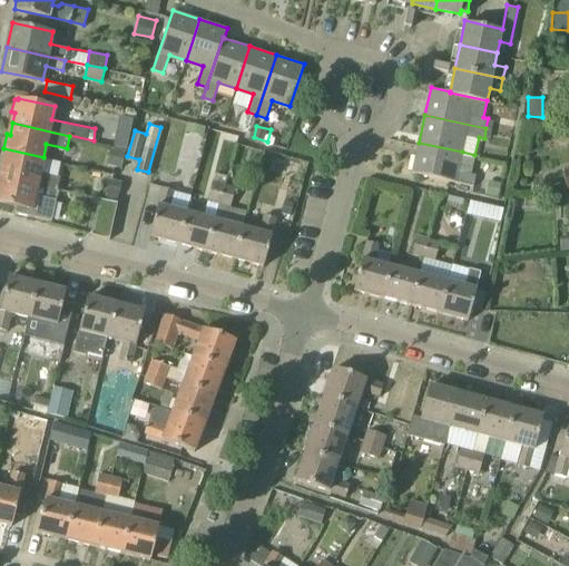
[(116,133),(114,145),(127,147),(129,136),(118,133),(116,133)]
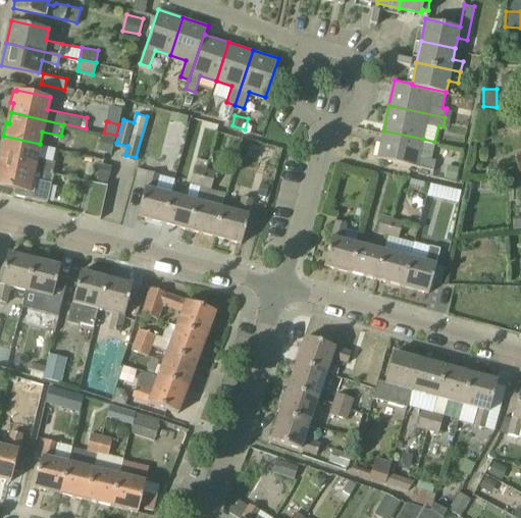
[(420,155),(423,139),(383,131),(378,156),(434,168),(436,158),(420,155)]
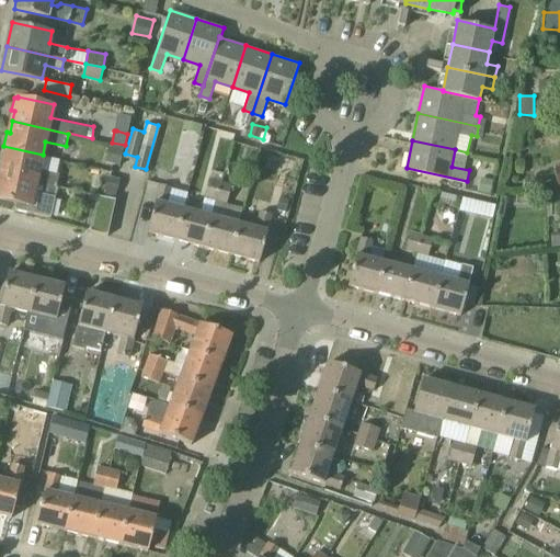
[(124,147),(110,144),(105,160),(120,163),(124,147)]
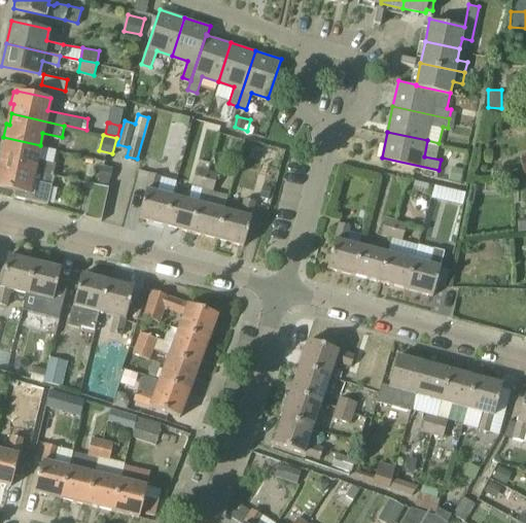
[(37,158),(40,145),(3,137),(0,149),(3,150),(1,161),(55,172),(56,163),(57,161),(37,158)]
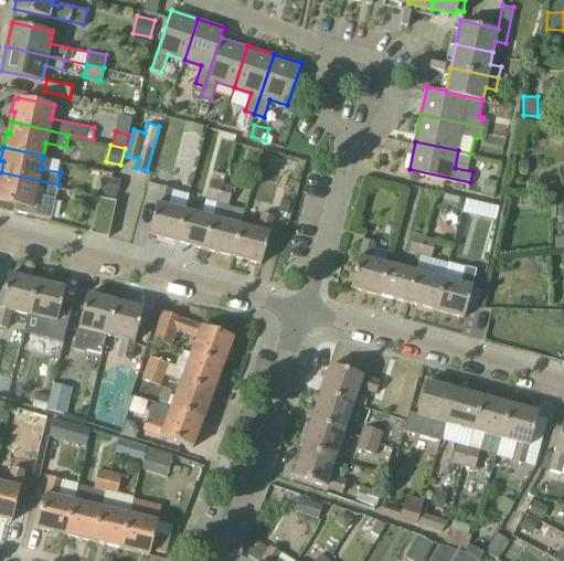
[(57,189),(59,184),(1,172),(0,178),(0,199),(32,207),(35,192),(55,197),(57,189)]
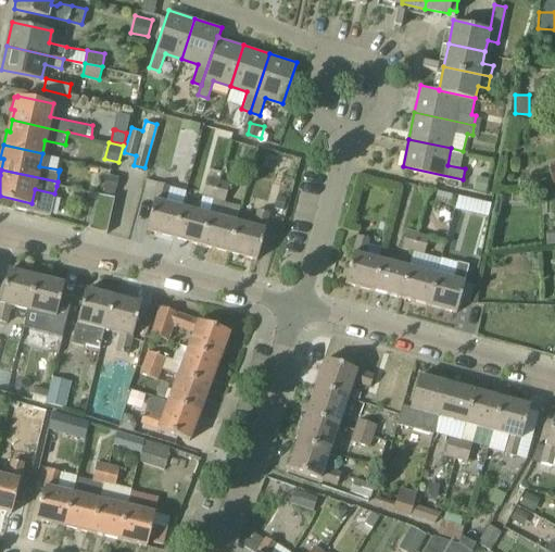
[(104,185),(116,188),(120,175),(106,173),(104,185)]
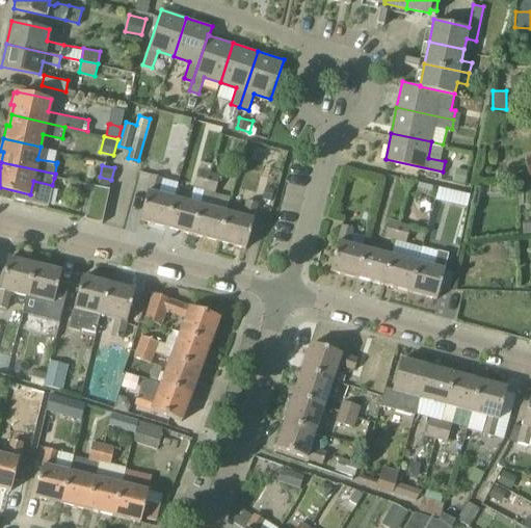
[(454,178),(454,180),(455,180),(466,182),(468,168),(461,167),(457,166),(456,166),(454,178)]
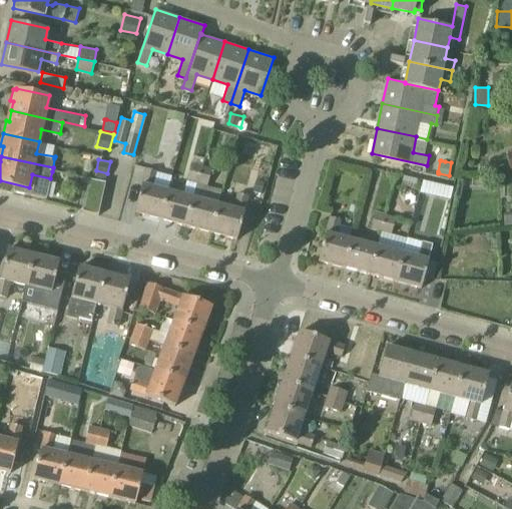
[(198,181),(203,164),(195,162),(190,178),(198,181)]
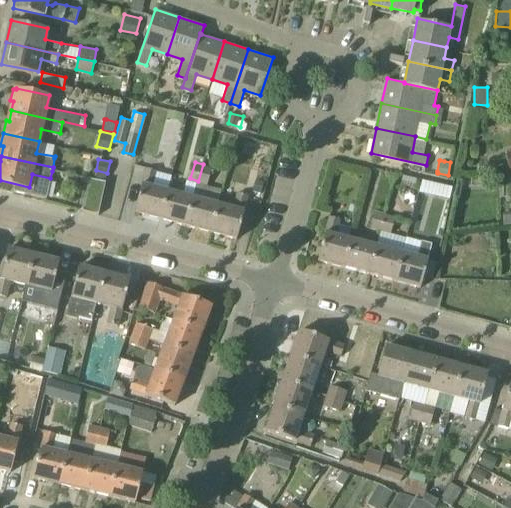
[(206,183),(211,170),(212,167),(203,164),(198,181),(206,183)]
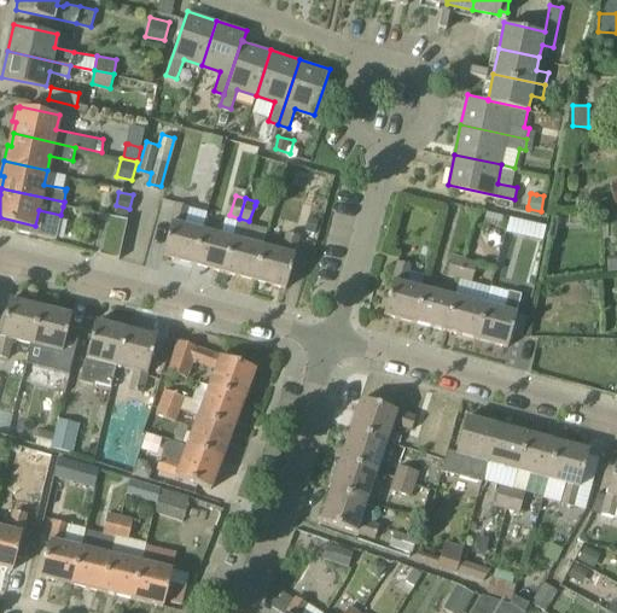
[(195,261),(203,228),(185,222),(190,204),(178,200),(163,254),(195,261)]
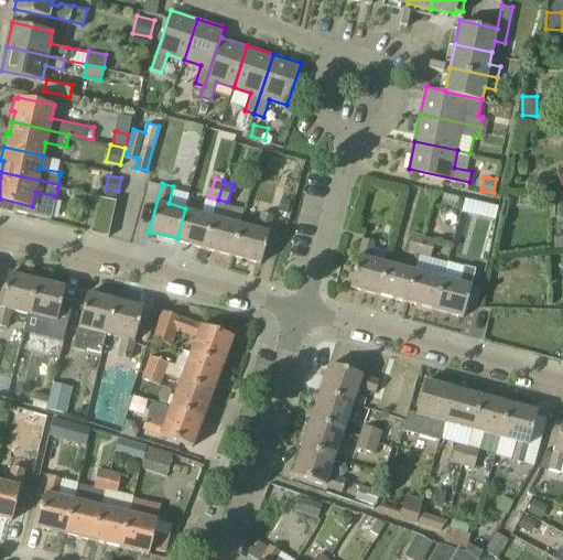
[(100,194),(91,229),(109,235),(119,198),(100,194)]
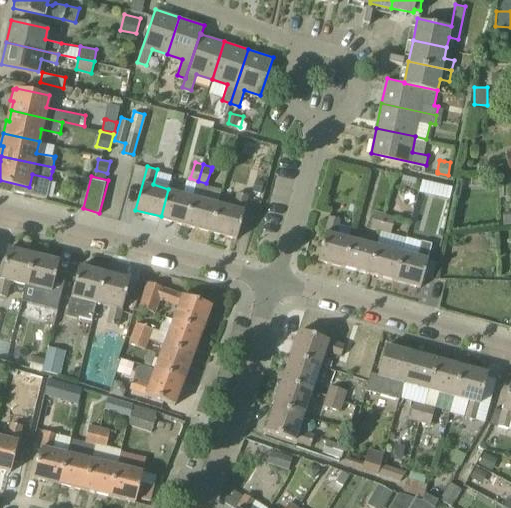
[(438,193),(438,195),(449,198),(452,185),(441,182),(441,184),(438,193)]
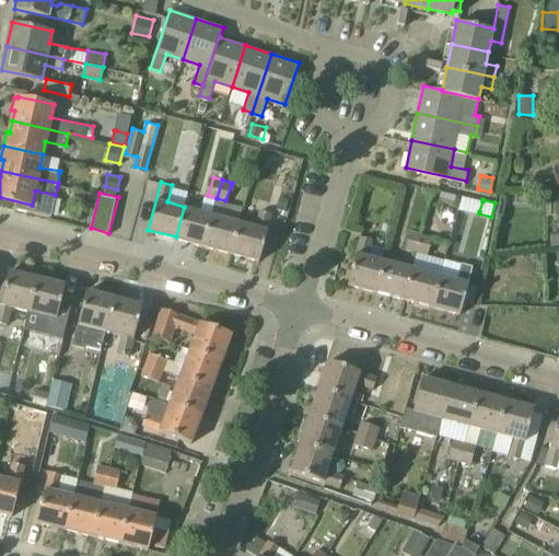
[(204,244),(212,213),(184,207),(176,236),(204,244)]
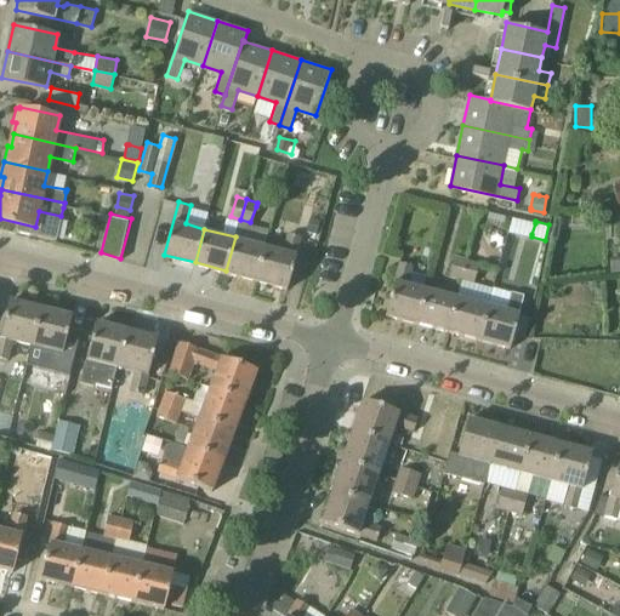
[(266,245),(256,279),(288,287),(302,234),(290,231),(284,250),(266,245)]
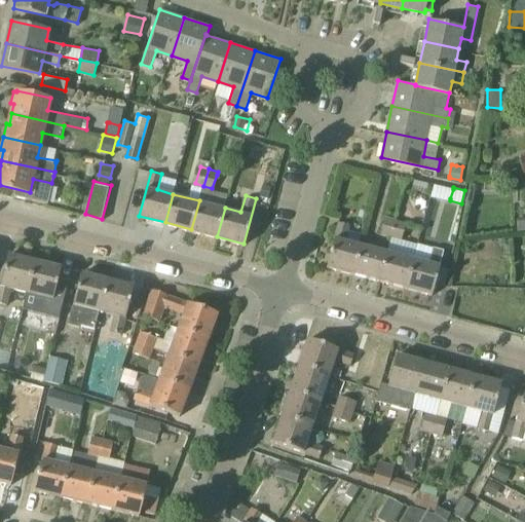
[(217,236),(225,208),(199,200),(191,229),(217,236)]
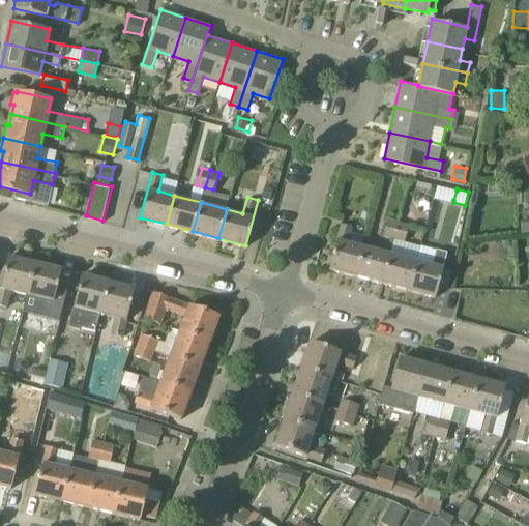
[(394,237),(400,220),(389,216),(384,234),(394,237)]
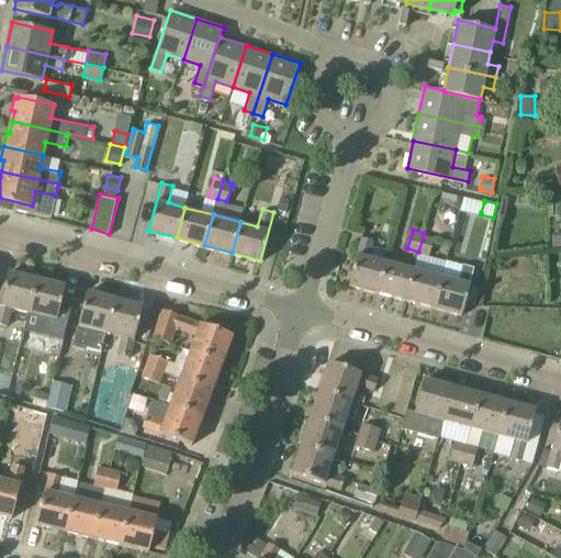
[(424,233),(418,252),(428,255),(434,236),(424,233)]
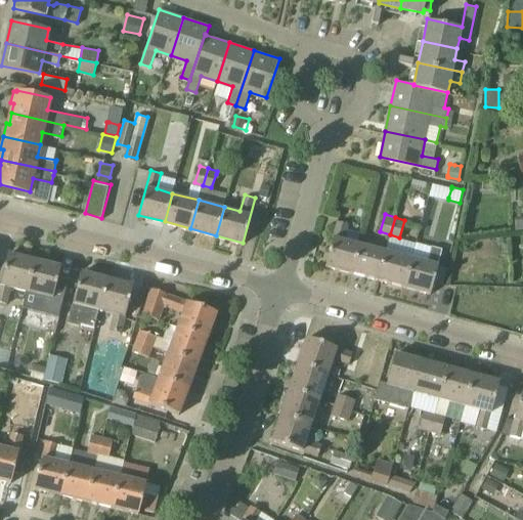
[(352,271),(359,243),(344,239),(349,222),(338,219),(325,264),(352,271)]
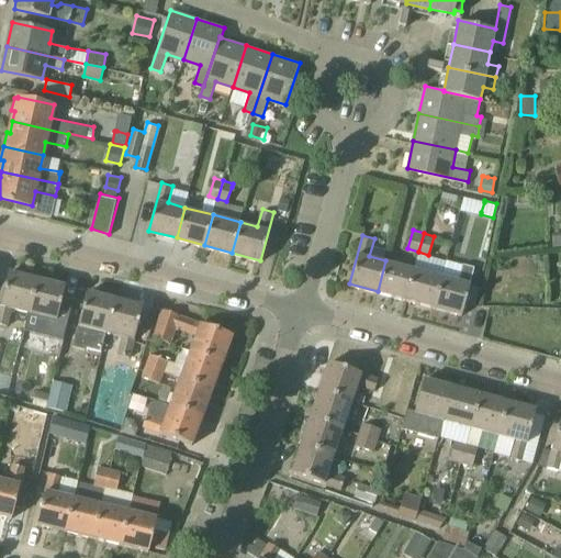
[(405,299),(414,268),(385,260),(378,291),(405,299)]
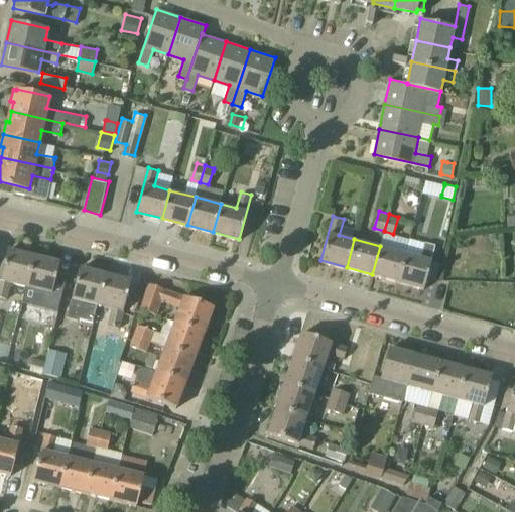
[(405,253),(398,281),(424,287),(436,244),(425,241),(421,257),(405,253)]
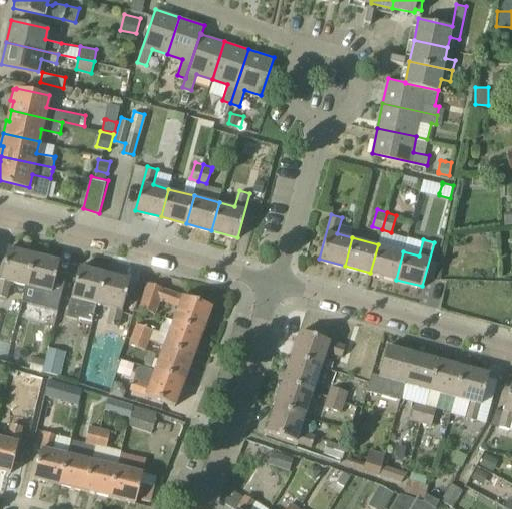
[(396,280),(403,251),(378,244),(370,273),(396,280)]
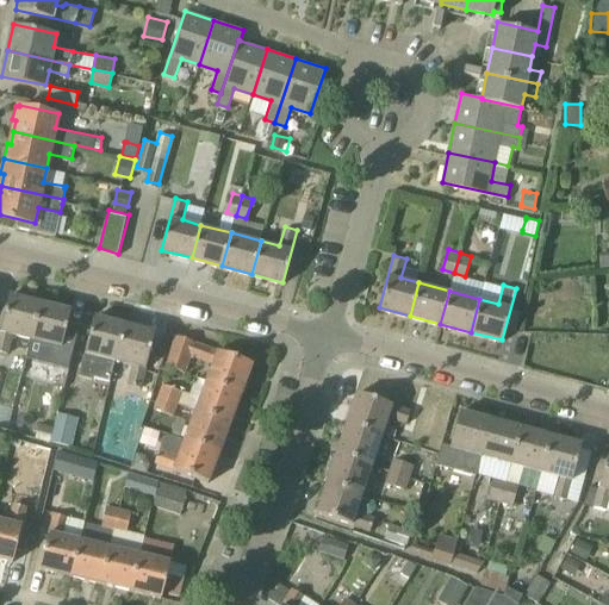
[(31,337),(41,300),(10,293),(0,330),(0,349),(8,351),(13,332),(31,337)]
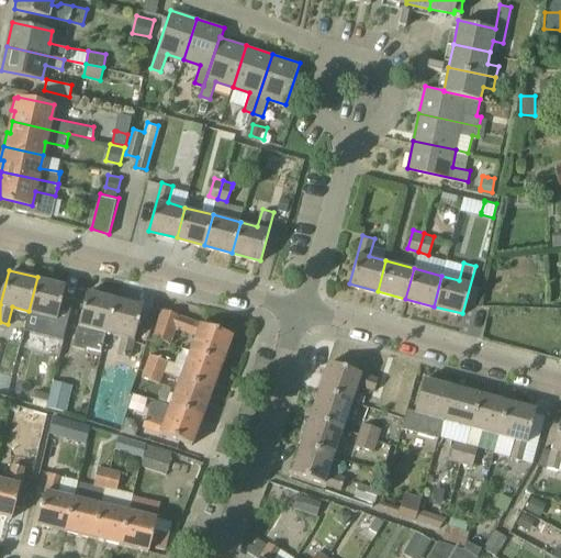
[(37,277),(29,311),(46,315),(42,333),(53,335),(66,285),(37,277)]
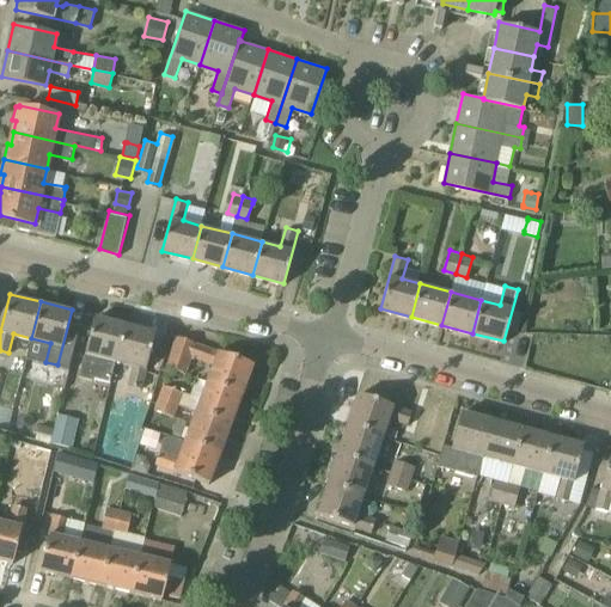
[(117,360),(126,324),(95,316),(80,375),(93,379),(95,375),(111,380),(117,360)]
